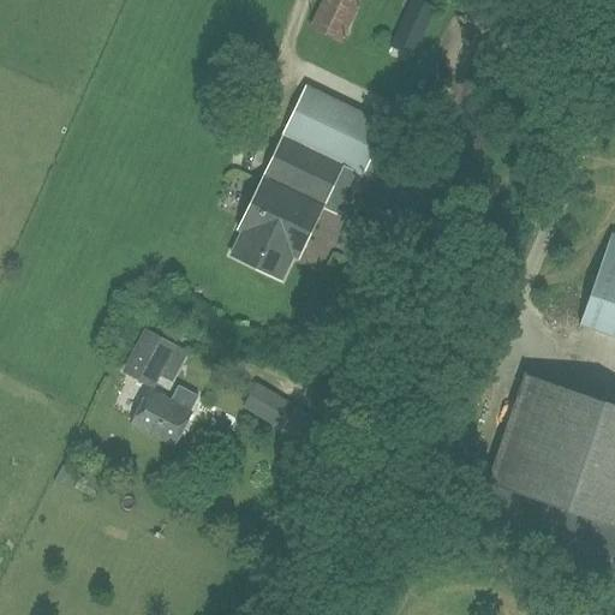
[(357,0),(321,0),(309,30),(341,45),(362,3),(357,0)]
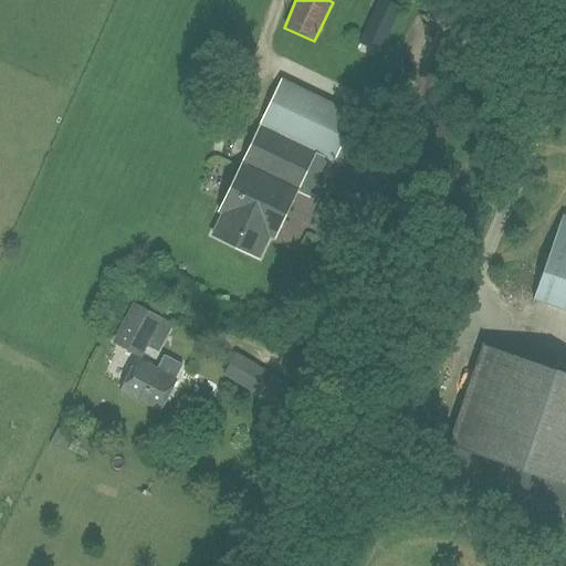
[(376,0),(357,42),(379,52),(399,7),(397,6),(398,0),(376,0)]
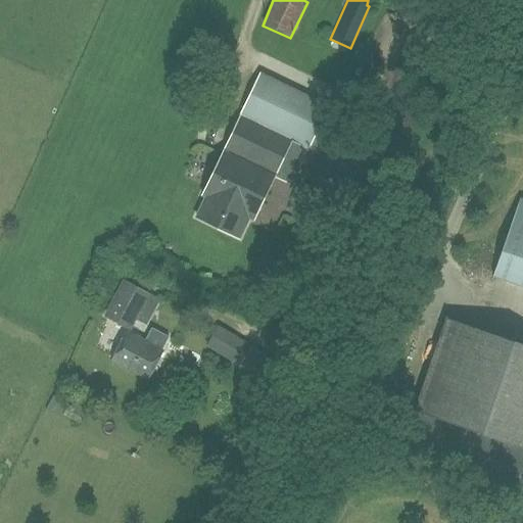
[(224,151),(225,152),(274,178),(289,186),(307,149),(329,105),(259,72),(240,116),(224,151)]
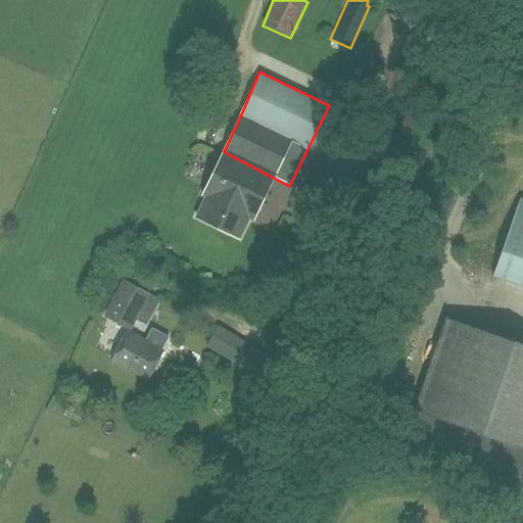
[(274,178),(225,152),(203,197),(205,198),(196,218),(238,238),(248,218),(253,221),(274,178)]
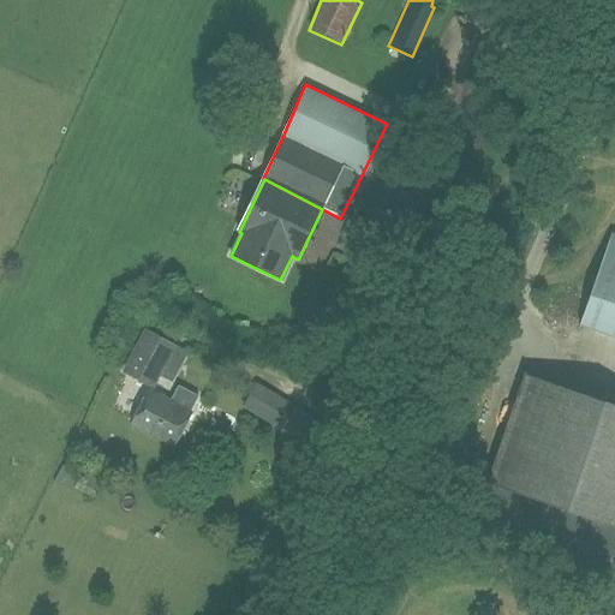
[(144,328),(120,371),(151,389),(160,375),(171,381),(187,351),(144,328)]
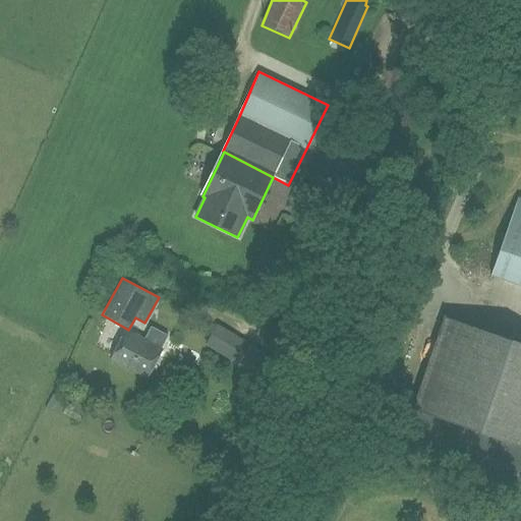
[(520,472),(520,345),(447,320),(407,433),(520,472)]
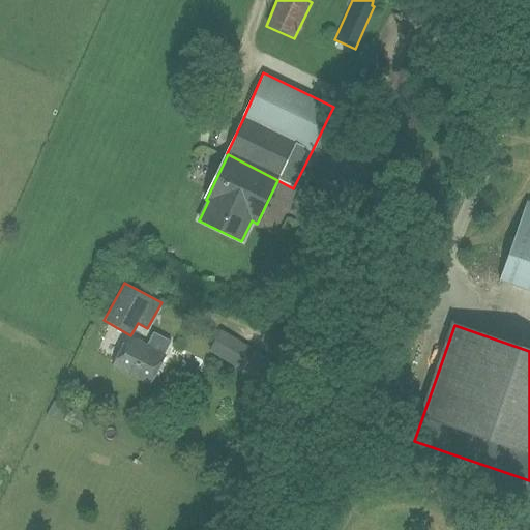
[(224,359),(236,339),(221,329),(208,350),(224,359)]
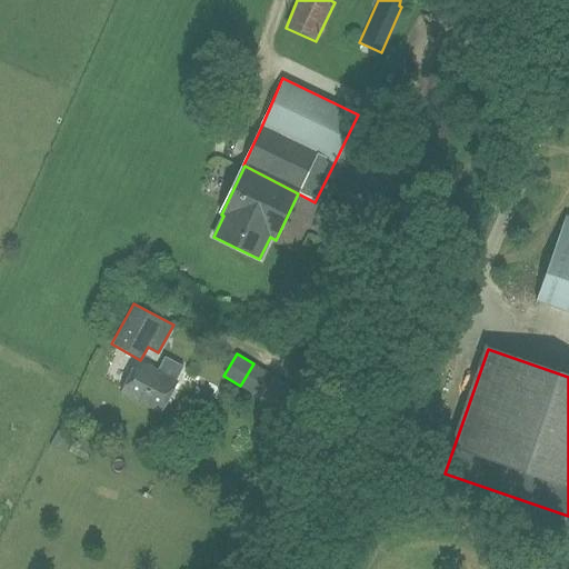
[(121,393),(159,413),(176,382),(175,382),(182,368),(165,358),(157,372),(138,362),(121,393)]
